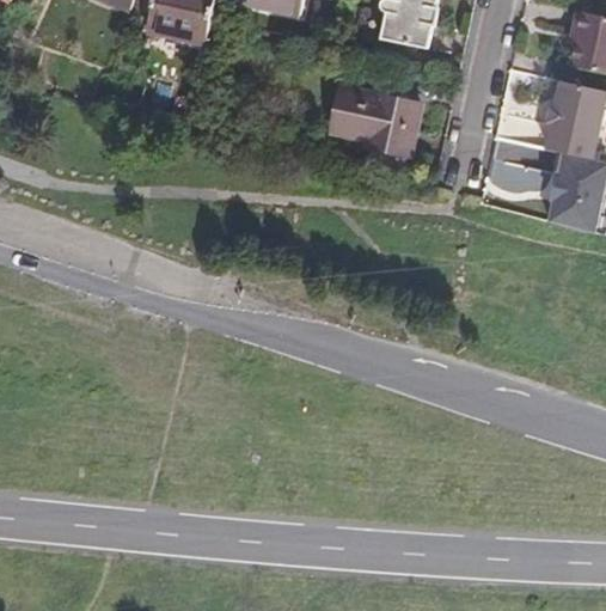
[(93,0),(132,17),(136,0),(93,0)]
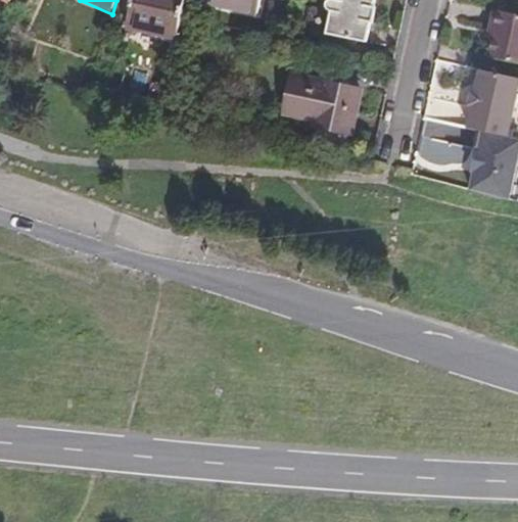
[(132,0),(126,28),(176,39),(184,0),(132,0)]
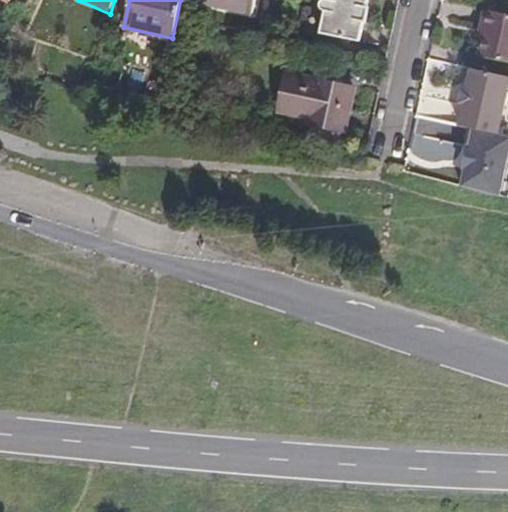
[(206,0),(205,6),(252,16),(256,0),(206,0)]
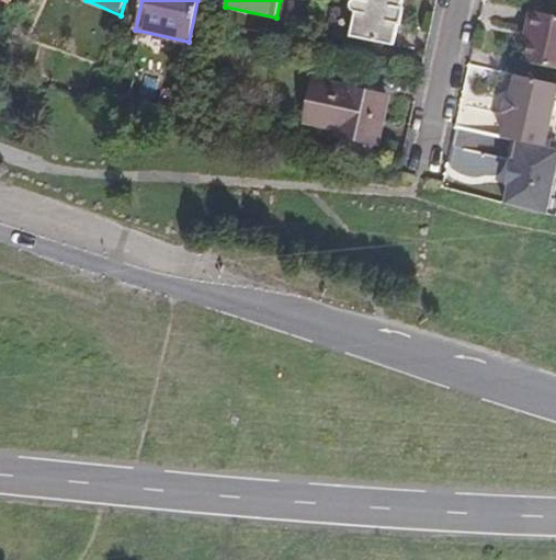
[(348,36),(392,45),(397,19),(400,0),(352,0),(349,3),(348,9),(352,13),(348,36)]
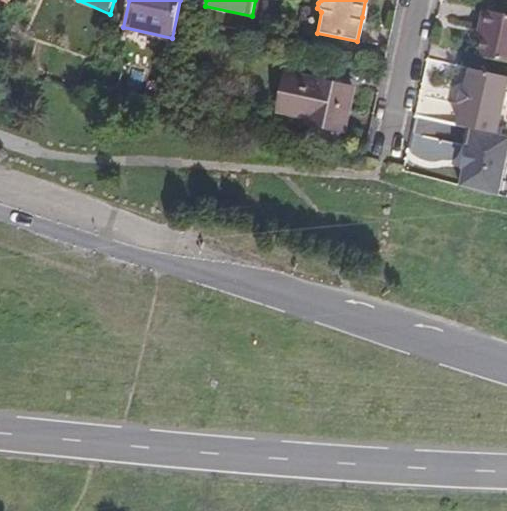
[(481,28),(478,40),(475,57),(506,63),(506,17),(480,12),(478,18),(476,27),(481,28)]
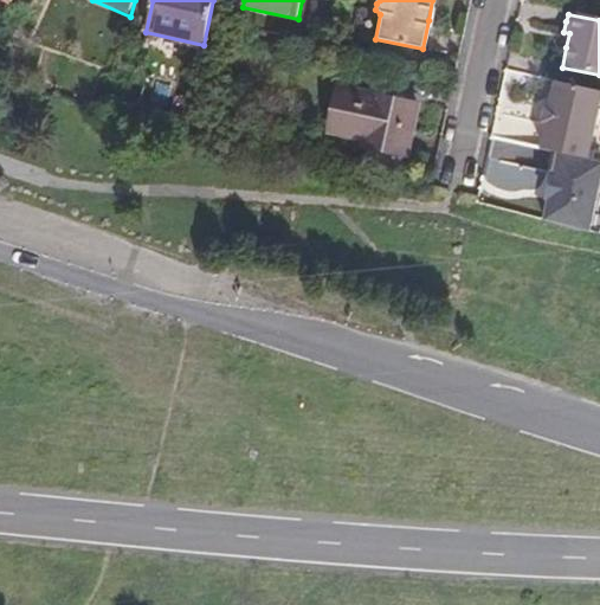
[(571,149),(599,155),(599,84),(567,77),(565,90),(561,103),(557,120),(553,146),(571,149)]
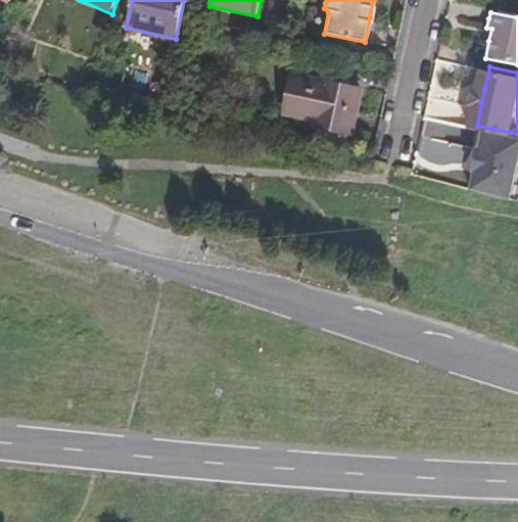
[(354,120),(359,93),(289,79),(281,119),(311,125),(309,135),(348,142),(354,120)]
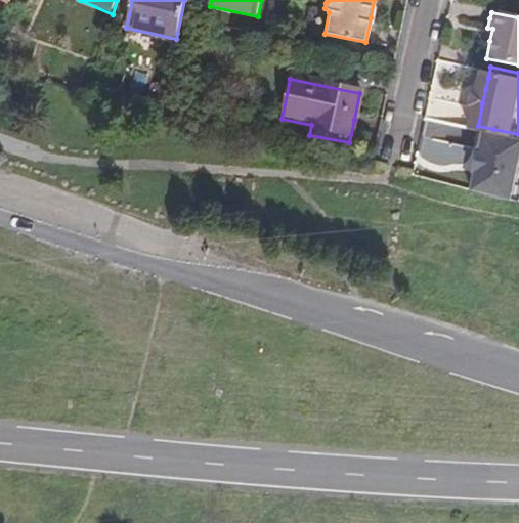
[(518,134),(493,129),(491,138),(489,147),(484,170),(480,188),(518,197),(518,134)]
